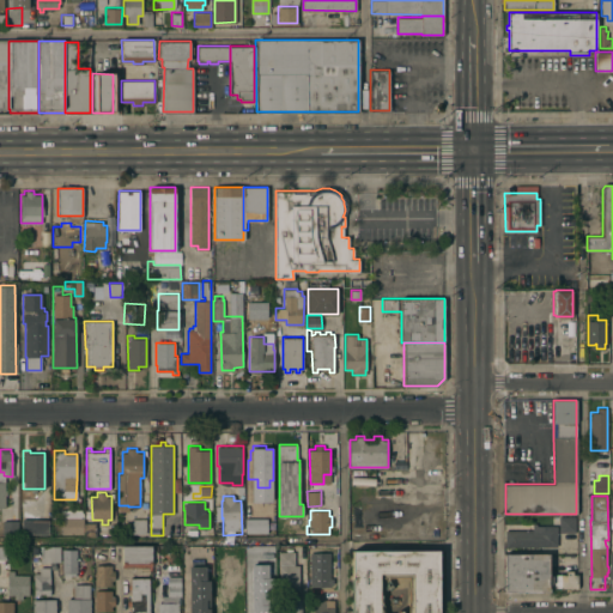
[(559,516),(575,515),(575,532),(559,532),(559,516)]
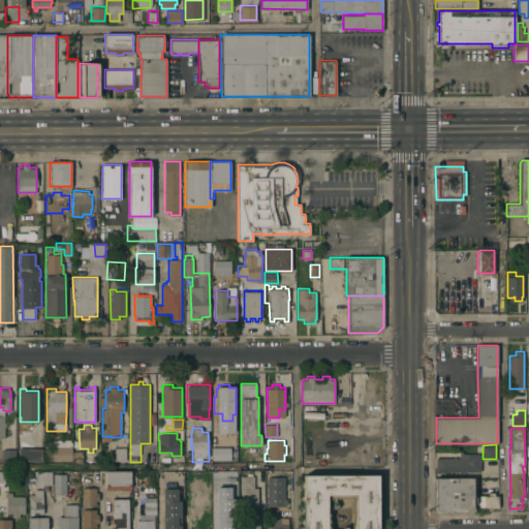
[(71,461),(53,461),(53,454),(47,454),(47,447),(53,447),(53,445),(71,445),(71,461)]
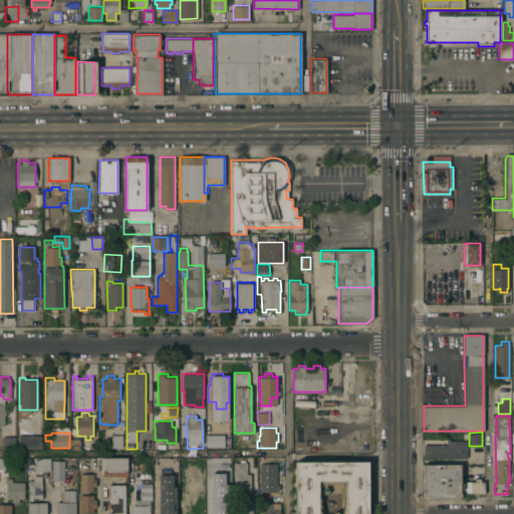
[(110,434),(122,435),(122,447),(110,447),(110,434)]
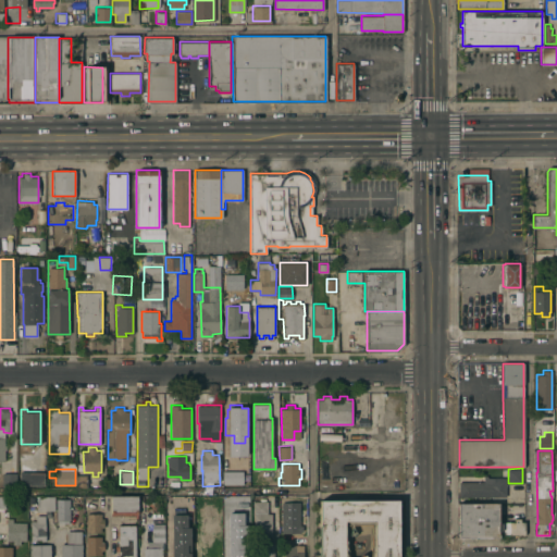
[(21,471),(44,472),(44,485),(20,484),(21,471)]
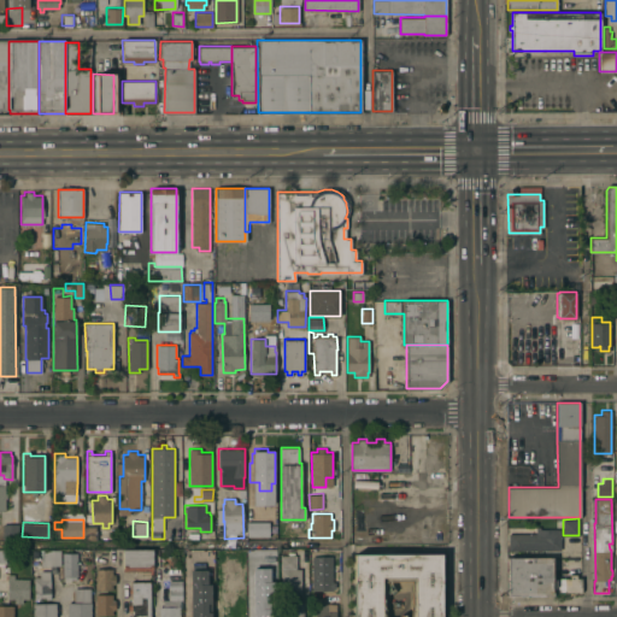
[(266,536),(266,522),(245,523),(245,538),(266,536)]
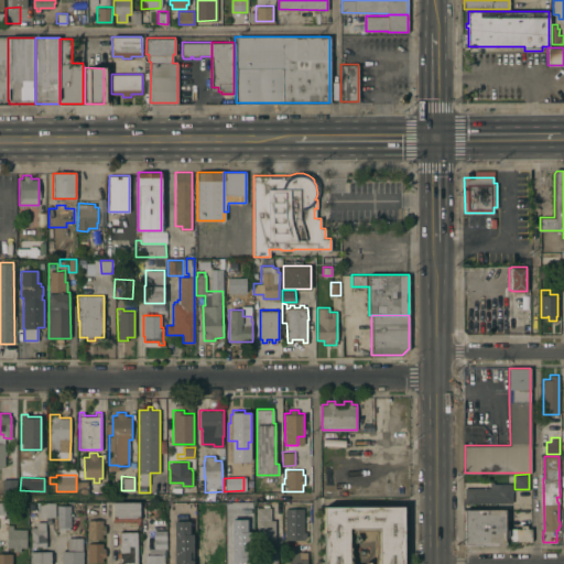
[(2,478),(17,478),(17,492),(2,492),(2,478)]
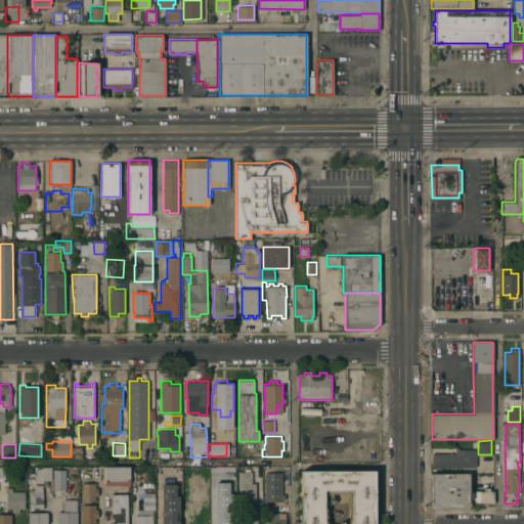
[(82,446),(82,457),(72,457),(72,446),(82,446)]
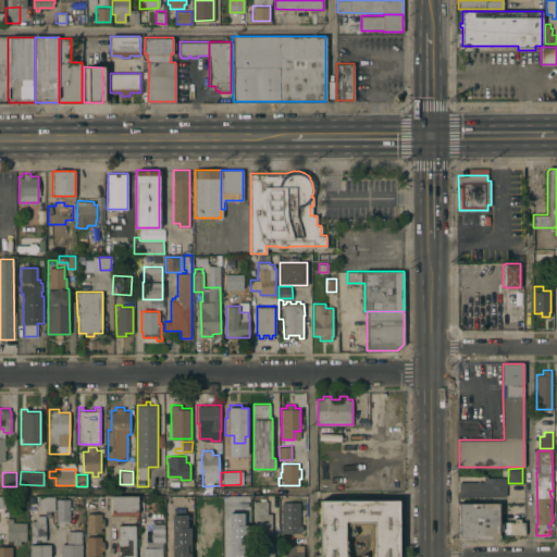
[(483,477),(506,478),(506,496),(459,495),(459,481),(483,481),(483,477)]
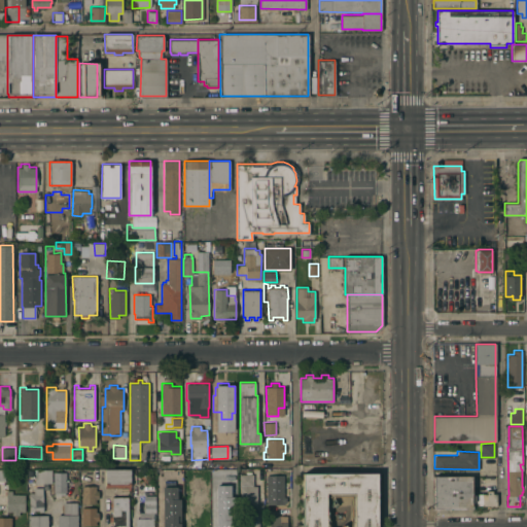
[(43,512),(39,512),(39,510),(34,510),(34,511),(30,511),(30,510),(29,510),(29,492),(34,492),(34,487),(41,487),(41,483),(36,483),(36,485),(28,486),(28,471),(40,470),(40,469),(51,469),(51,483),(50,483),(51,497),(43,498),(43,512)]
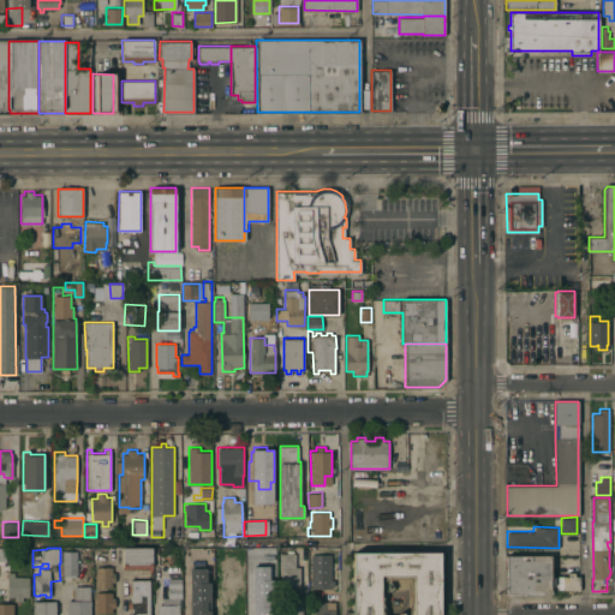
[(123,548),(151,548),(153,566),(123,566),(123,548)]
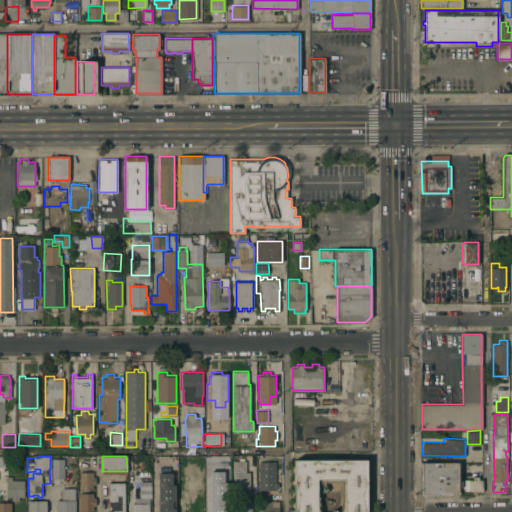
[(246,460),(246,471),(250,471),(250,493),(232,493),(233,460),(246,460)]
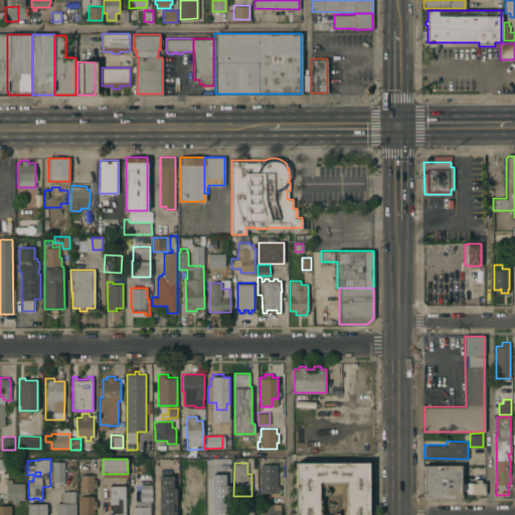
[(296,514),(296,463),(368,463),(368,514),(296,514)]
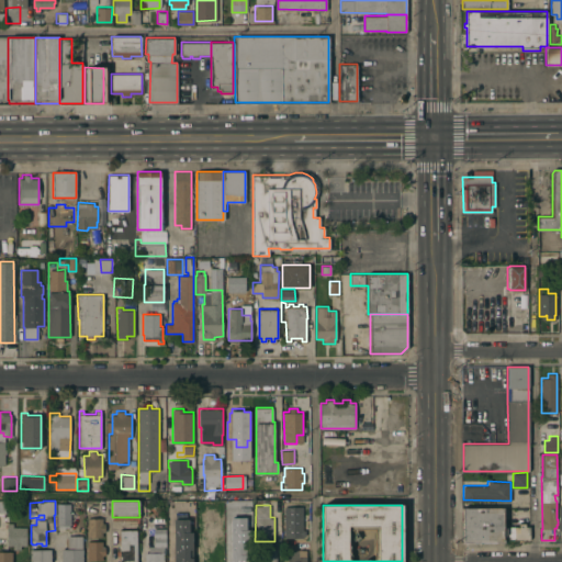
[(57,507),(70,507),(70,525),(68,525),(68,527),(59,528),(59,525),(57,525),(57,507)]
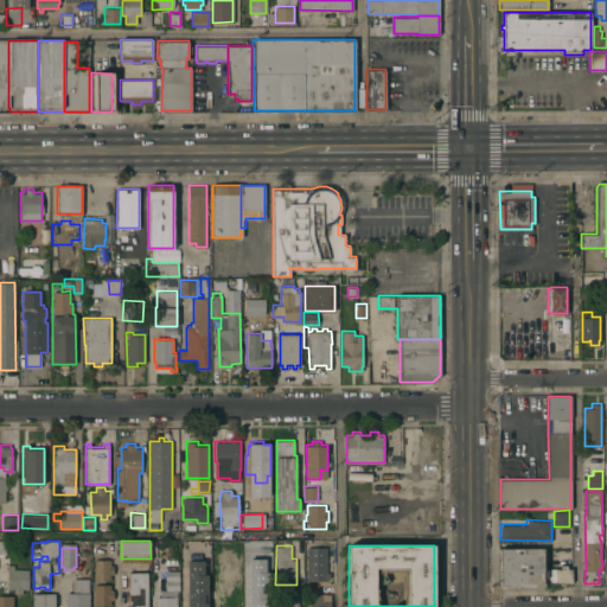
[(325,548),(305,548),(306,581),(326,581),(325,548)]
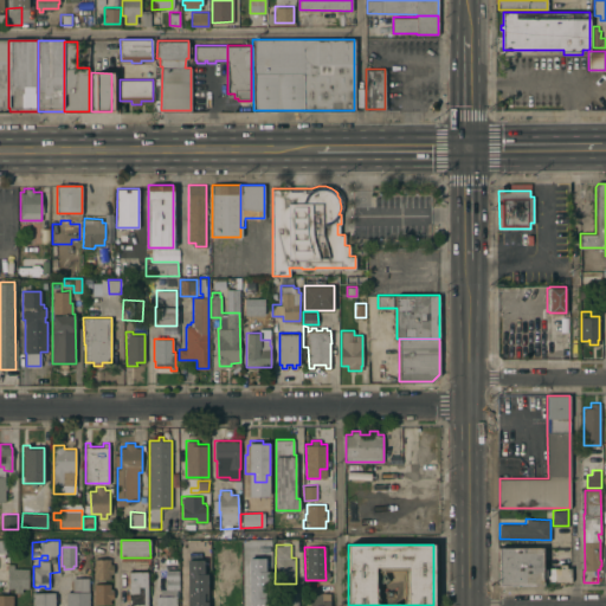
[(498,548),(542,548),(542,567),(559,567),(559,563),(566,563),(566,567),(571,567),(571,581),(543,581),(543,584),(498,584),(498,548)]
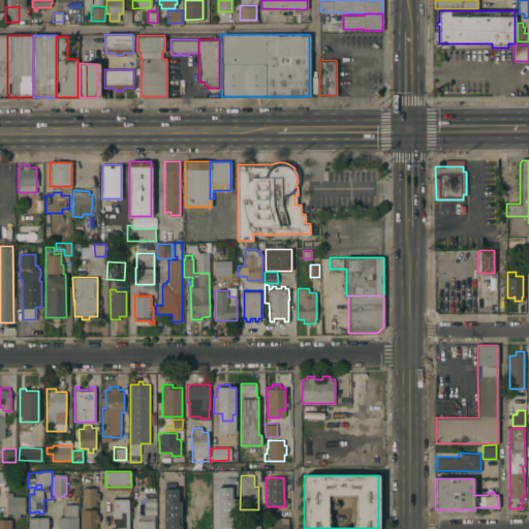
[(82,488),(96,487),(96,492),(98,492),(98,500),(96,500),(96,504),(83,505),(82,488)]
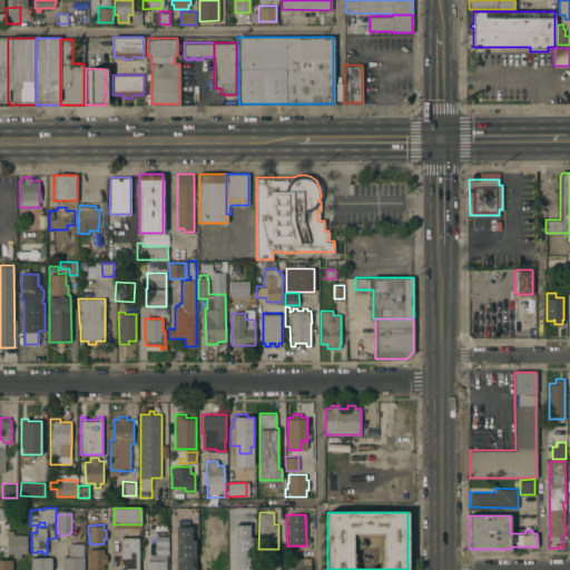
[(244,544),(227,544),(227,538),(228,539),(228,527),(244,527),(244,539),(244,544)]
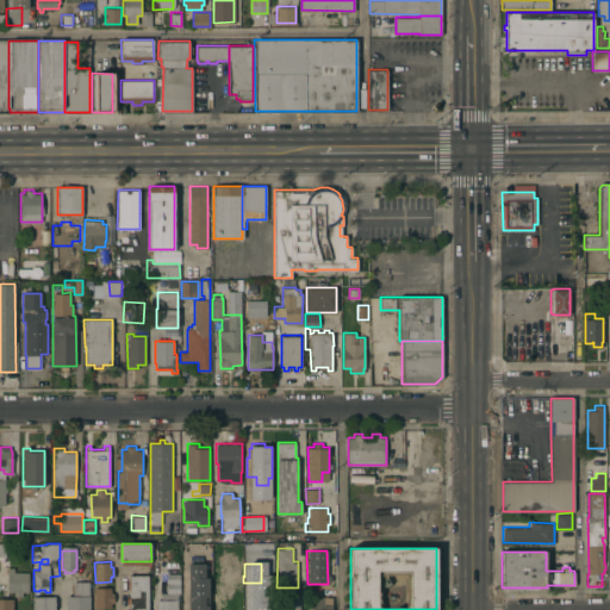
[(7,567),(14,567),(14,571),(29,572),(29,592),(22,592),(22,596),(14,596),(14,592),(7,592),(7,567)]
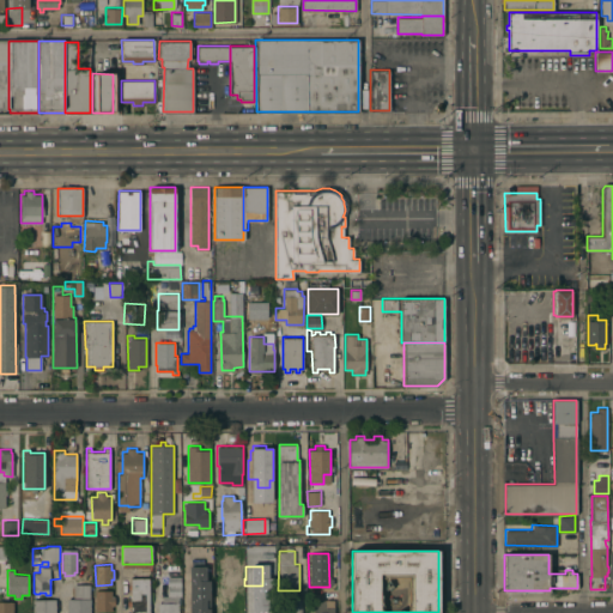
[(182,572),(200,572),(200,586),(182,586),(182,572)]
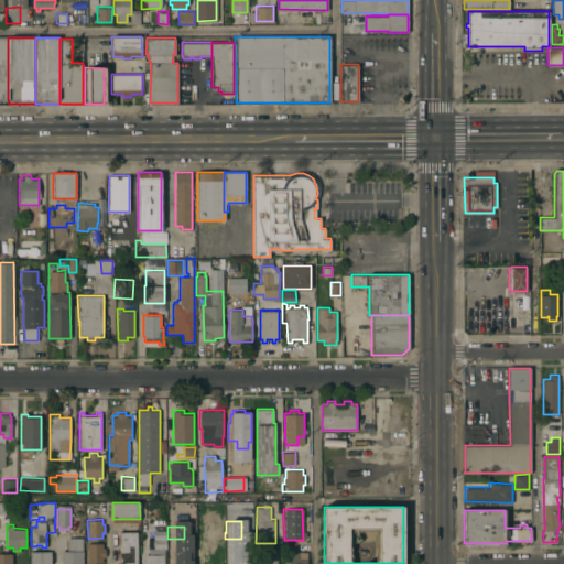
[(145,563),(145,554),(150,554),(149,548),(154,548),(153,530),(166,530),(166,548),(163,548),(163,554),(164,554),(164,563),(145,563)]
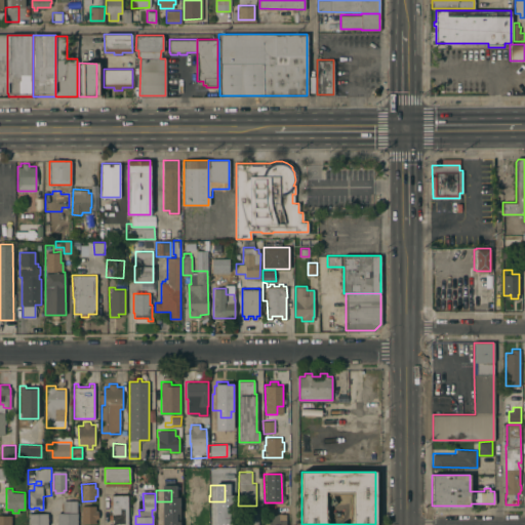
[(127,524),(112,524),(112,517),(110,517),(110,514),(112,514),(112,503),(110,503),(110,500),(111,500),(111,494),(127,494),(127,524)]
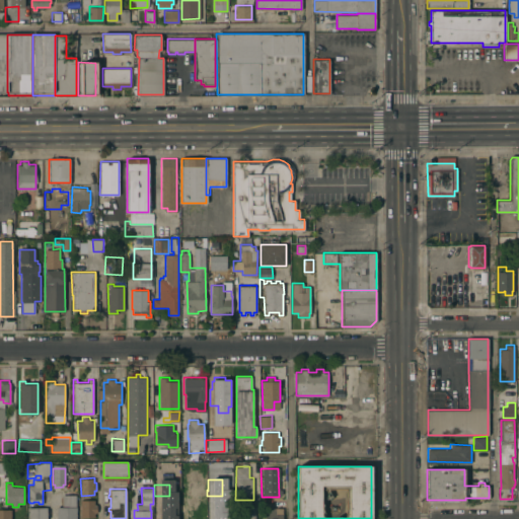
[(62,505),(62,494),(76,494),(76,505),(62,505)]
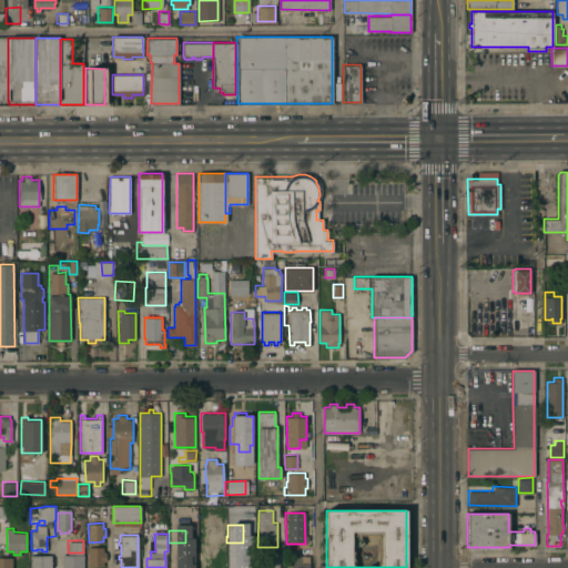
[(192,546),(192,547),(196,547),(196,567),(174,567),(174,555),(175,555),(175,546),(192,546)]
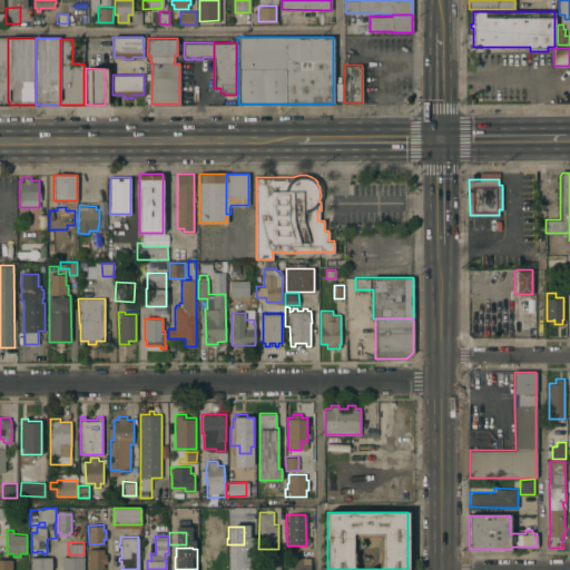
[(89,549),(104,549),(104,553),(107,553),(107,562),(104,562),(104,568),(89,568),(89,549)]
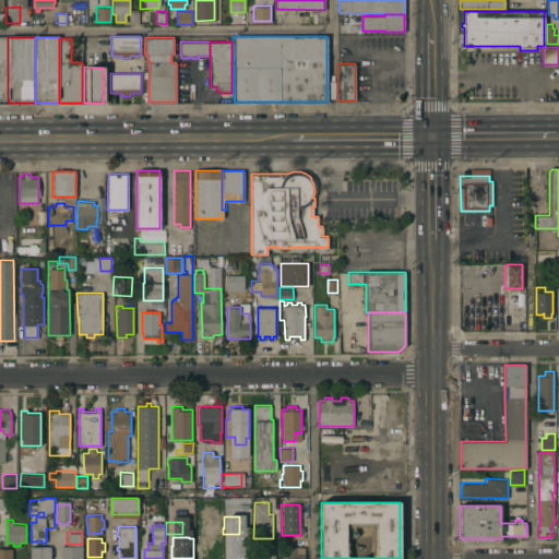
[(61,558),(61,546),(83,545),(83,558),(61,558)]
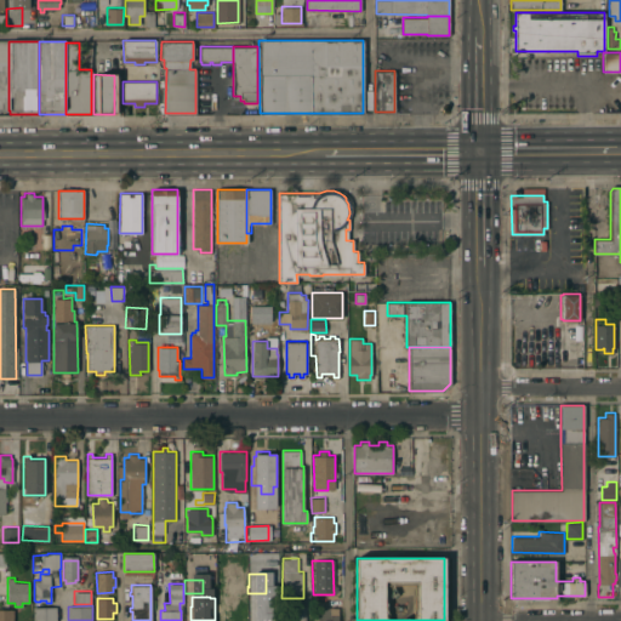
[(254,620),(254,605),(266,605),(266,615),(278,615),(278,620),(254,620)]
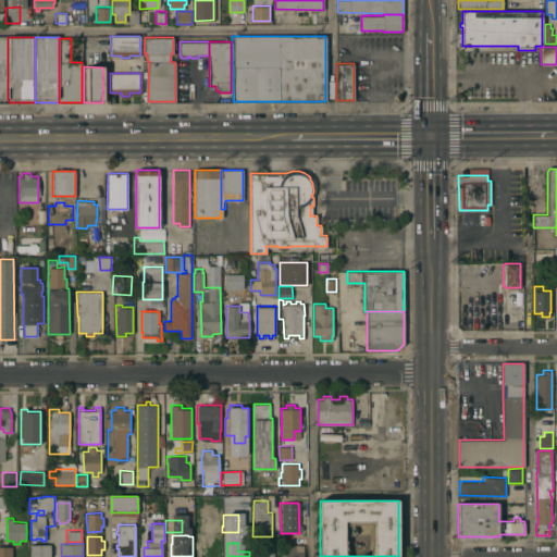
[(251,556),(252,553),(263,553),(263,543),(274,543),(273,556),(251,556)]
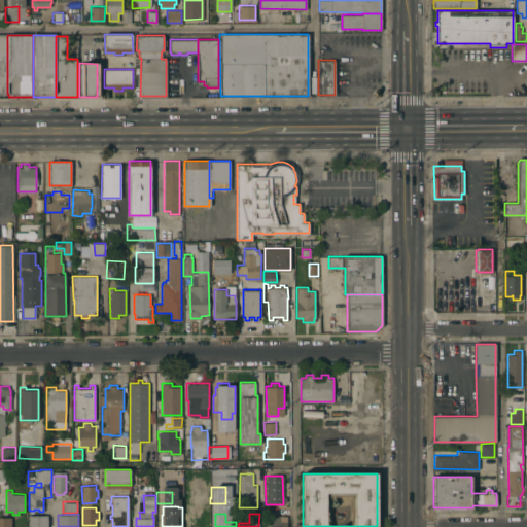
[(28,526),(28,515),(47,515),(47,526),(28,526)]
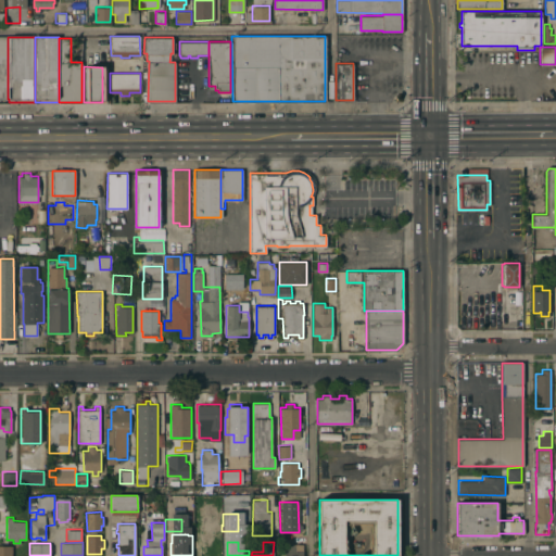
[(285,555),(285,546),(287,546),(287,543),(303,543),(303,555),(285,555)]
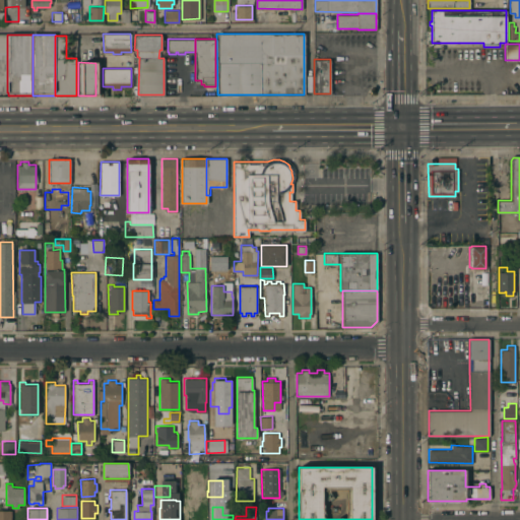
[(0,519),(0,510),(11,510),(11,519),(0,519)]
